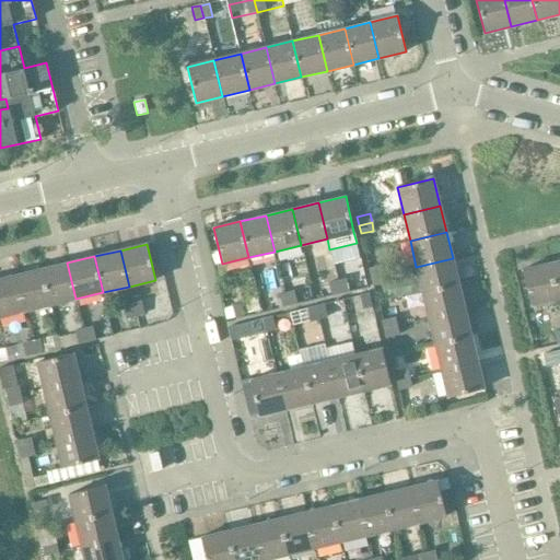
[(453,258),(416,267),(422,293),(458,284),(453,258)]
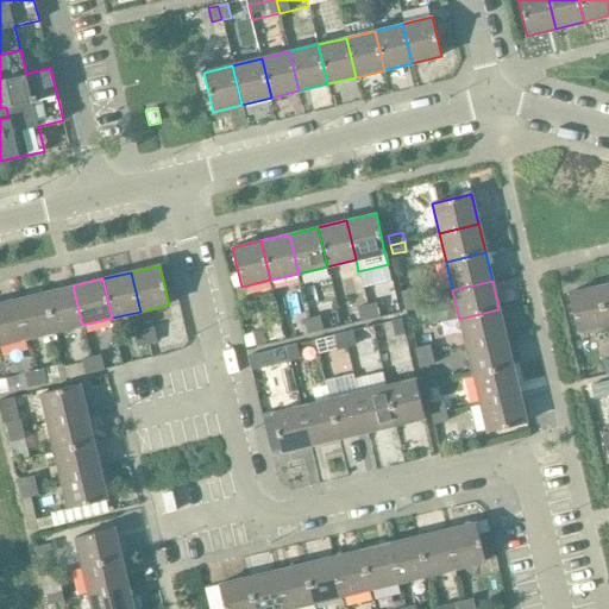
[(608,283),(597,287),(607,326),(608,325),(608,283)]
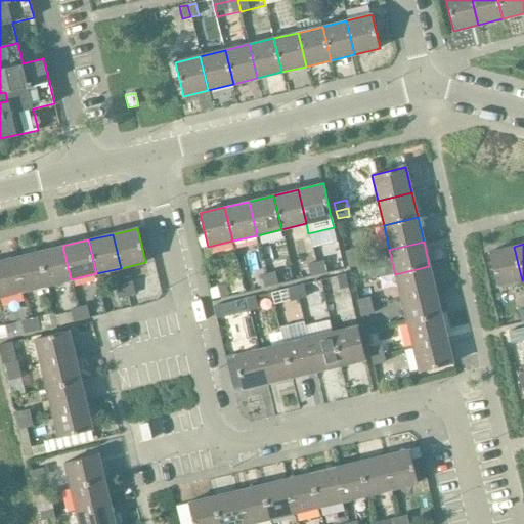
[(62,246),(39,252),(47,286),(71,279),(62,246)]
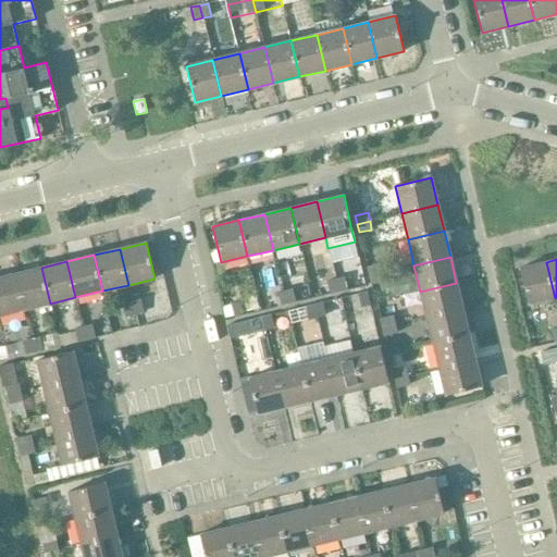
[(546,262),(519,269),(528,305),(555,298),(546,262)]
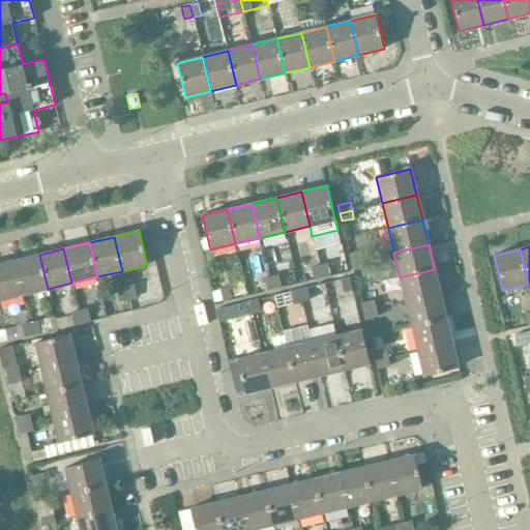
[(349,255),(351,263),(363,260),(361,252),(349,255)]
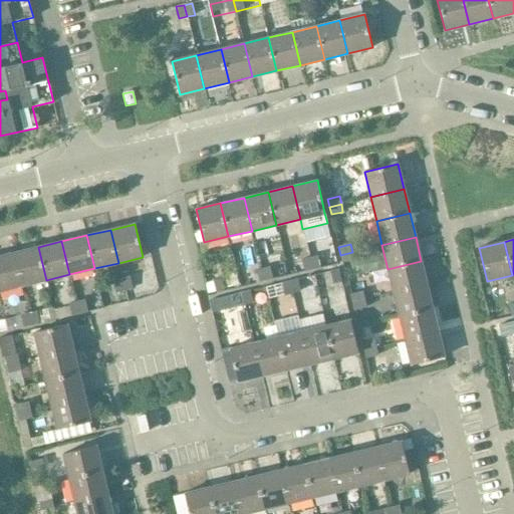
[(38,247),(14,253),(21,286),(46,280),(38,247)]
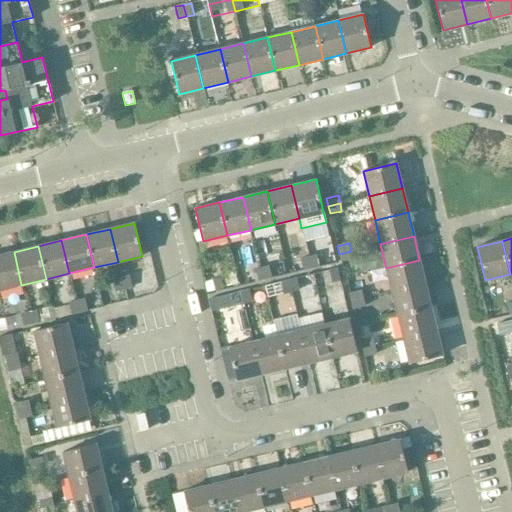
[(351,251),(339,254),(341,261),(353,258),(351,251)]
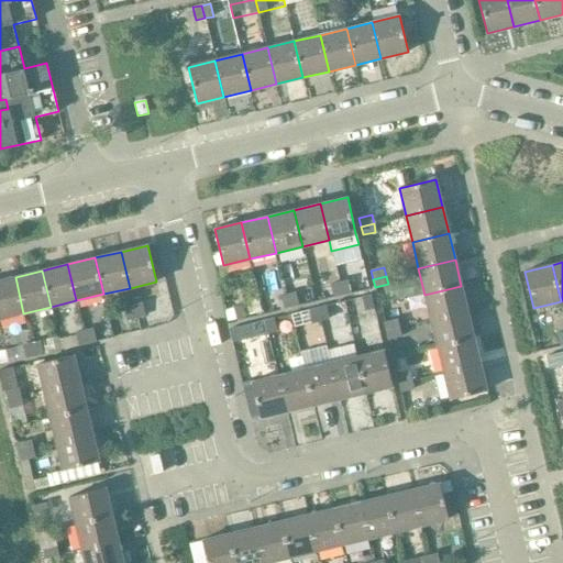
[(15,277),(0,280),(0,319),(23,313),(15,277)]
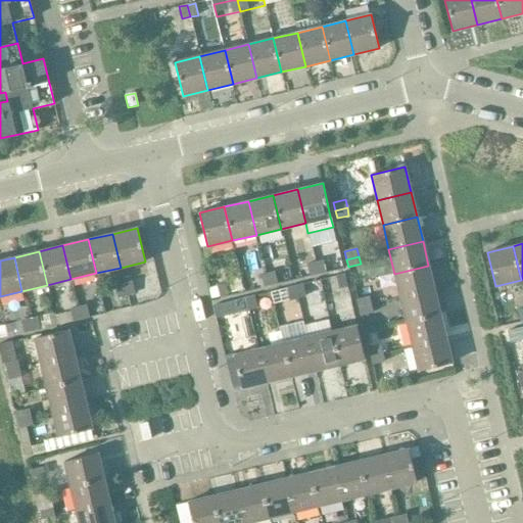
[(323,260),(315,263),(318,275),(326,273),(323,260)]
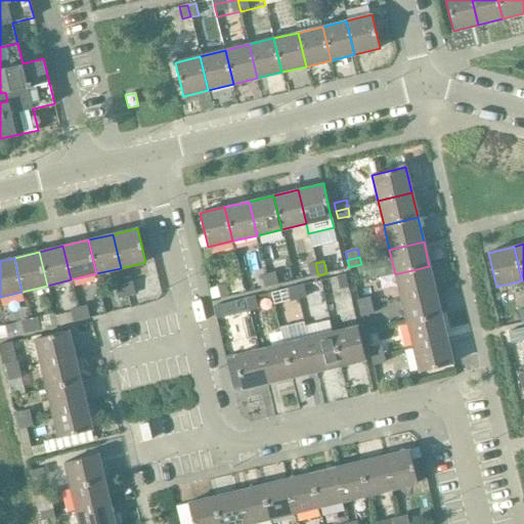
[(310,276),(318,275),(315,263),(307,265),(310,276)]
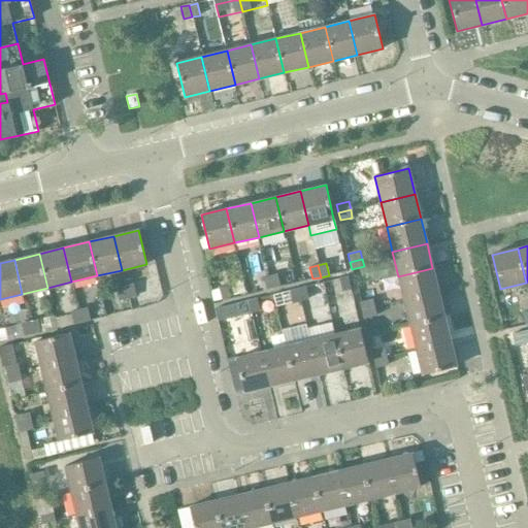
[(432,268),(398,276),(404,301),(438,293),(432,268)]
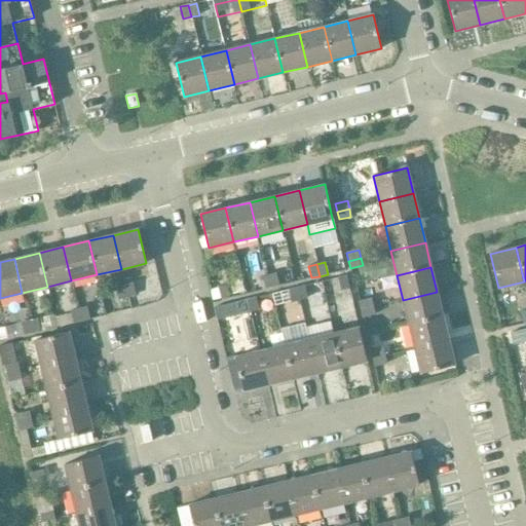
[(275,273),(267,275),(270,288),(278,286),(275,273)]
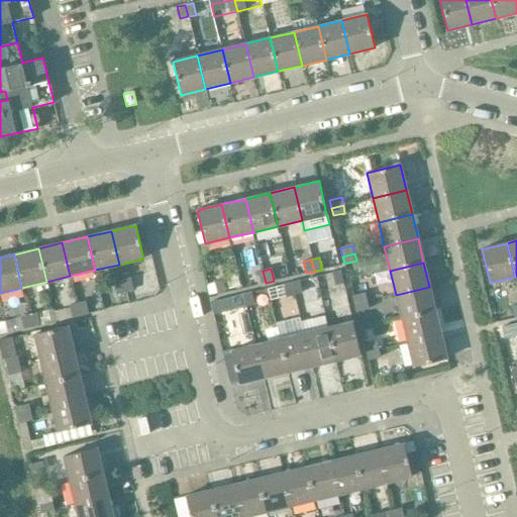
[(255,273),(257,285),(266,283),(263,271),(255,273)]
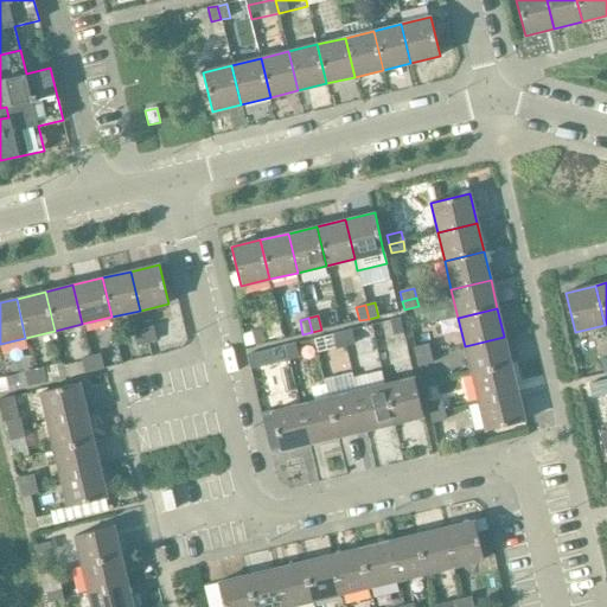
[(403,332),(400,318),(390,320),(394,334),(403,332)]
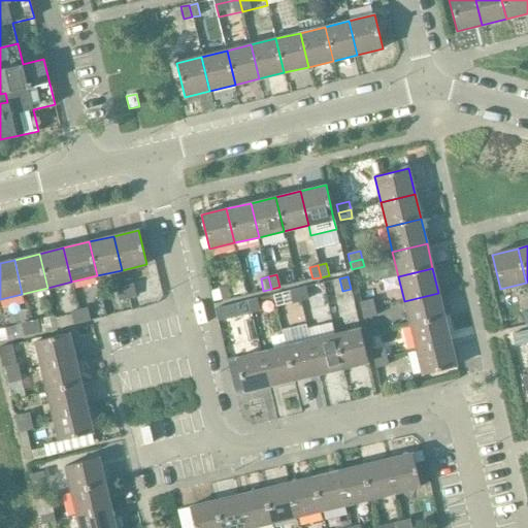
[(133,284),(126,286),(129,298),(136,296),(133,284)]
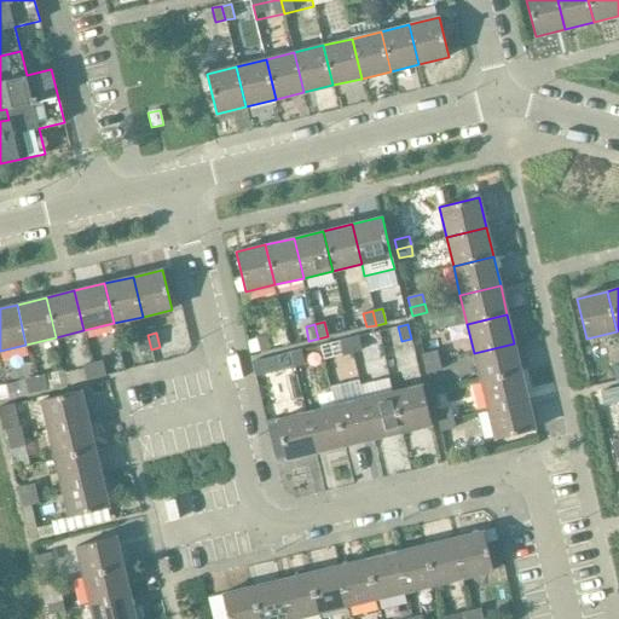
[(137,337),(140,352),(151,350),(148,335),(137,337)]
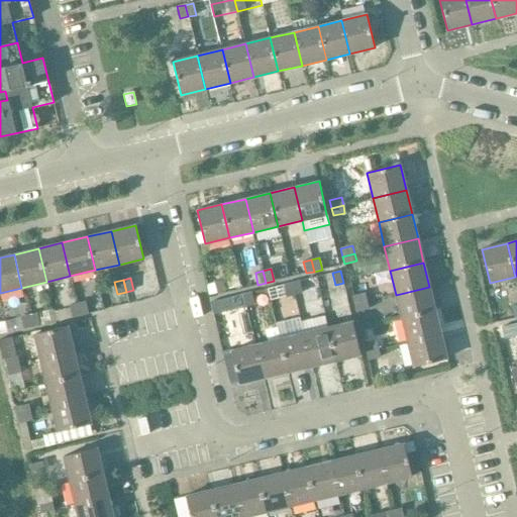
[(224,292),(222,281),(214,283),(214,284),(217,293),(217,294),(224,292)]
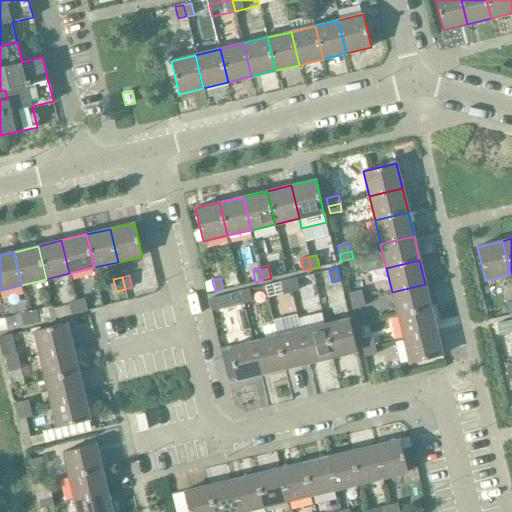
[(296,278),(288,280),(291,292),(299,290),(296,278)]
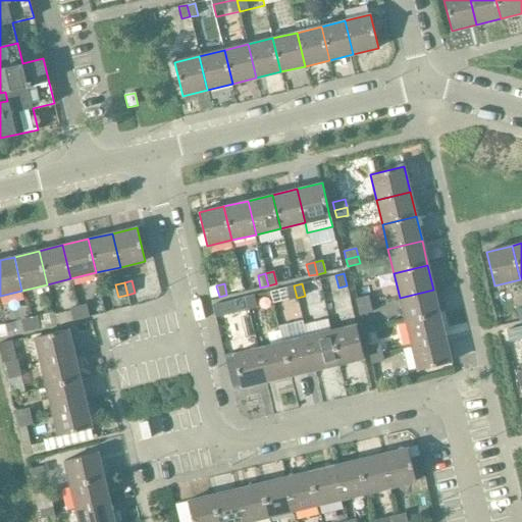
[(289,300),(297,298),(294,285),(286,288),(289,300)]
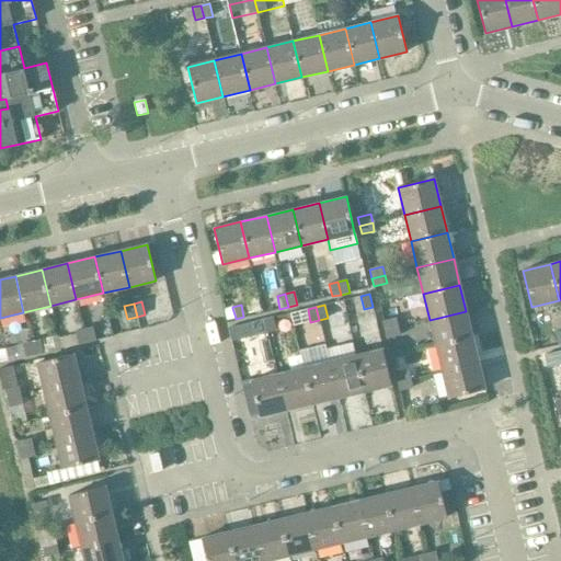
[(236,318),(232,308),(225,310),(227,320),(236,318)]
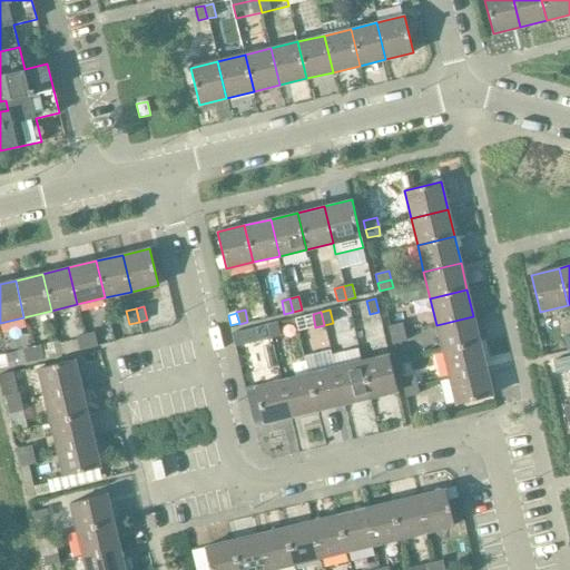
[(473,316),(436,325),(443,351),(480,342),(473,316)]
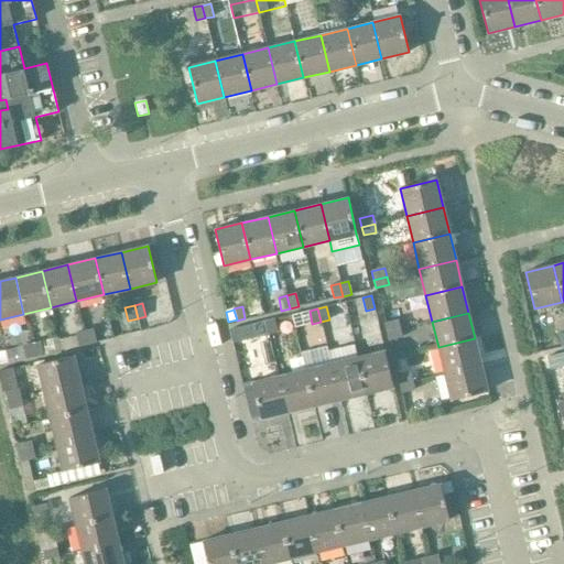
[(274,318),(266,321),(269,334),(277,332),(274,318)]
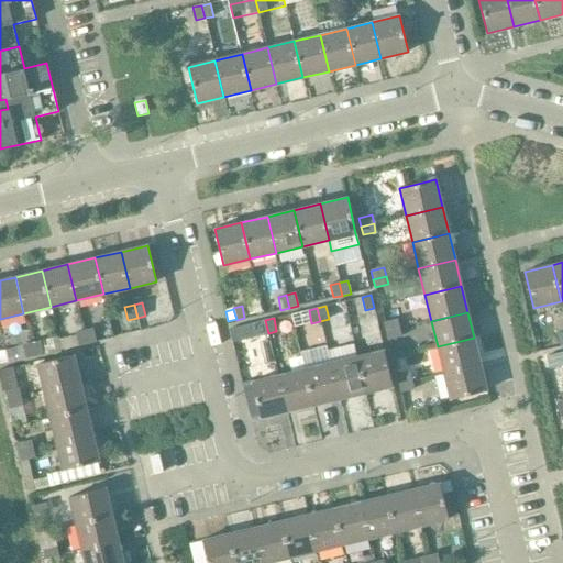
[(384,322),(386,332),(399,329),(397,319),(384,322)]
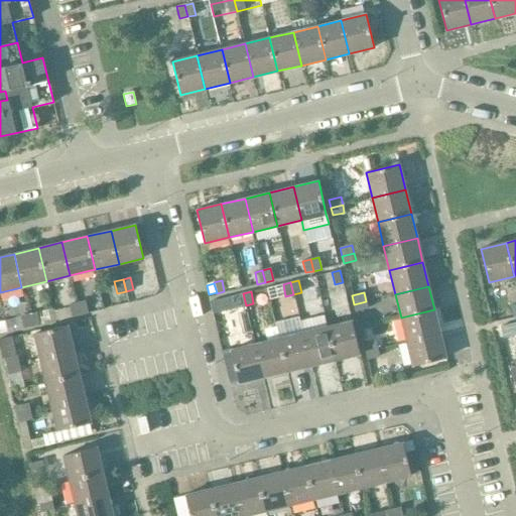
[(243,293),(210,301),(212,313),(246,305),(243,293)]
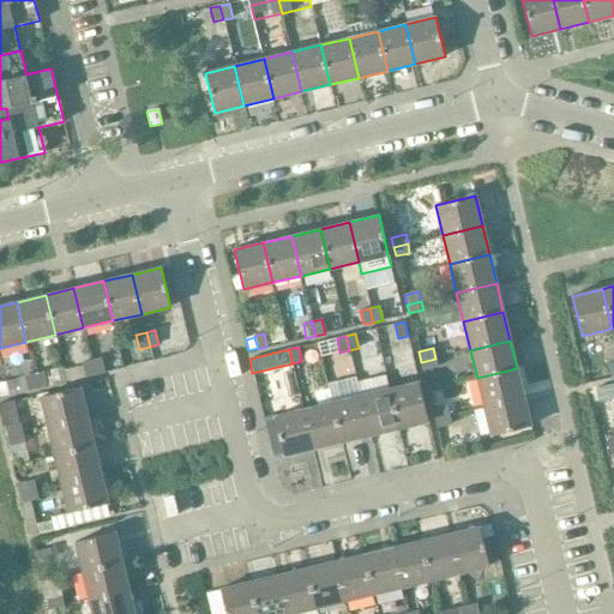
[(101,359),(91,361),(95,374),(104,373),(101,359)]
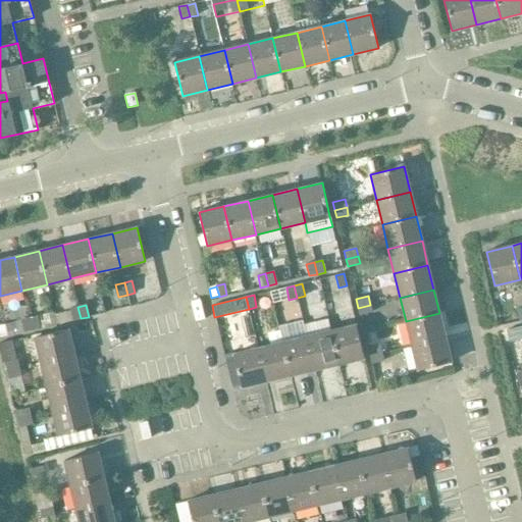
[(370,305),(358,308),(360,315),(372,312),(370,305)]
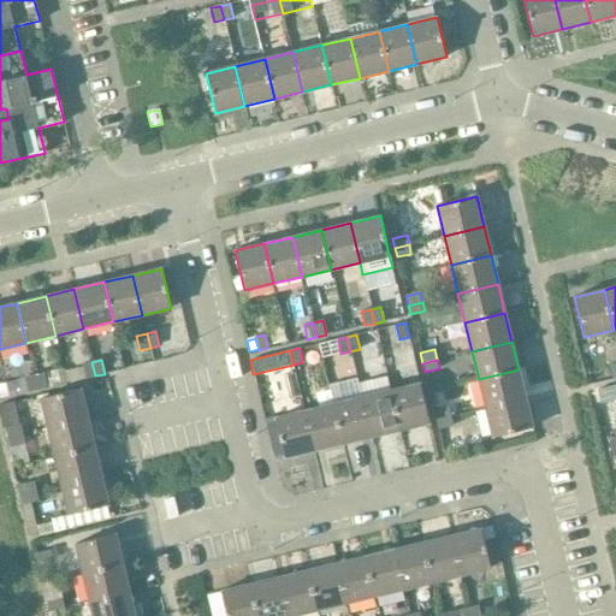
[(86,378),(95,375),(92,362),(82,363),(86,378)]
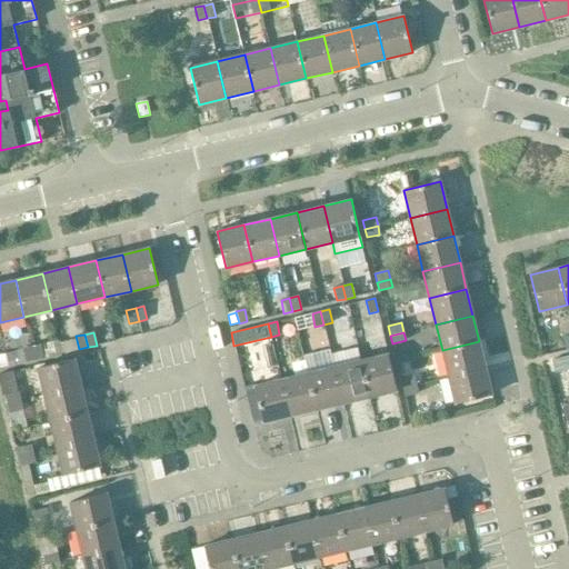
[(547,341),(550,355),(559,352),(556,339),(547,341)]
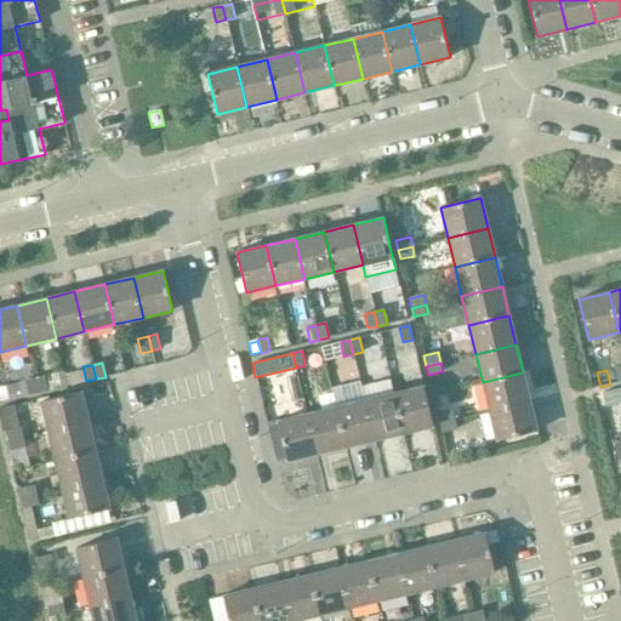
[(523,372),(483,382),(489,410),(529,400),(523,372)]
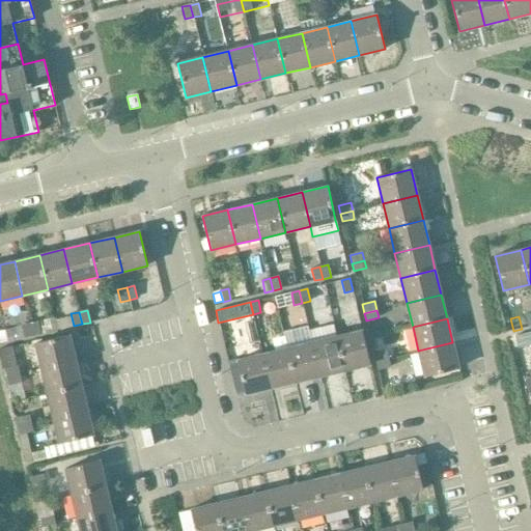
[(37,322),(29,324),(32,336),(40,334),(37,322)]
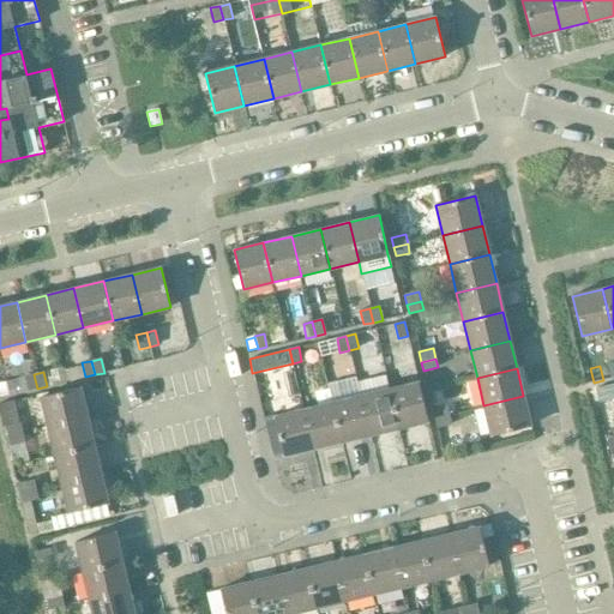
[(25,377),(28,391),(37,389),(34,374),(25,377)]
